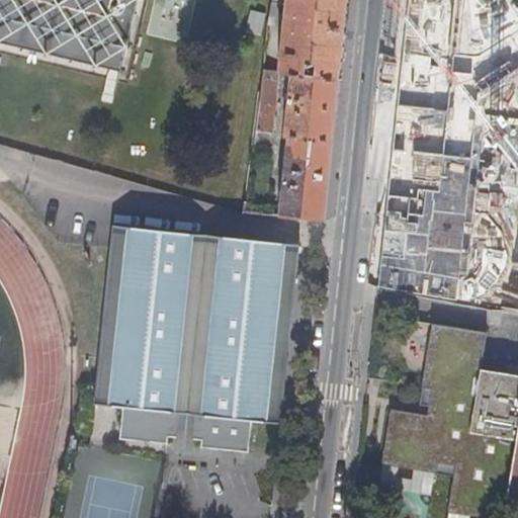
[(0,0),(0,42),(121,72),(138,0),(0,0)]
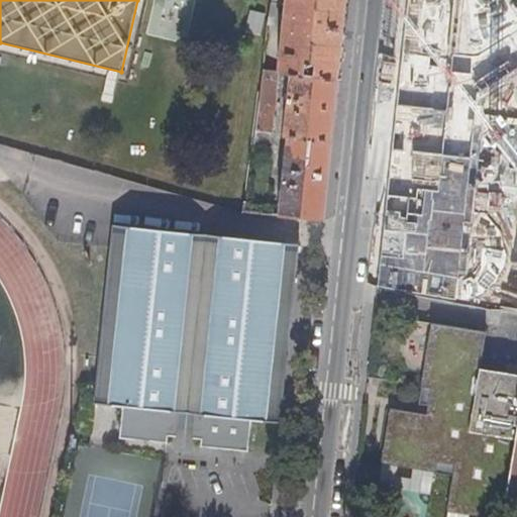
[(286,0),(279,73),(282,73),(291,74),(339,79),(346,0),(286,0)]
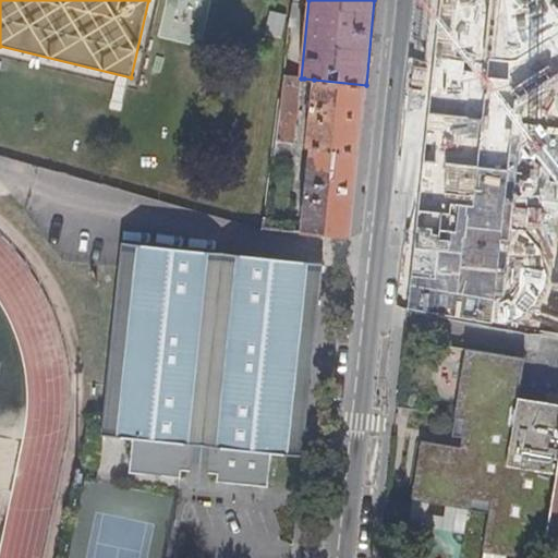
[(557,0),(440,0),(405,310),(496,325),(523,110),(557,88),(557,0)]
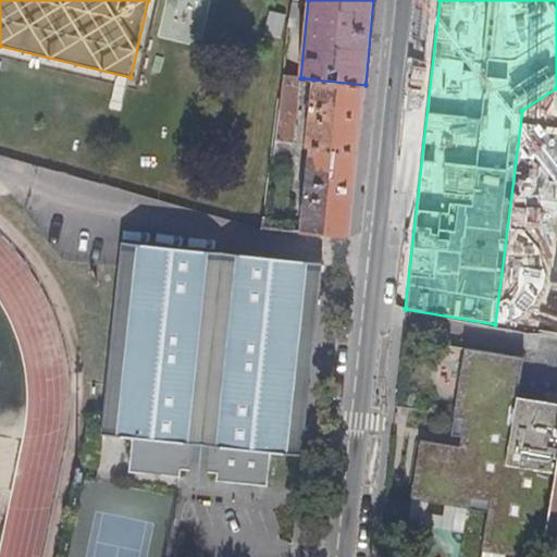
[(304,5),(295,5),(292,27),(300,27),(304,5)]
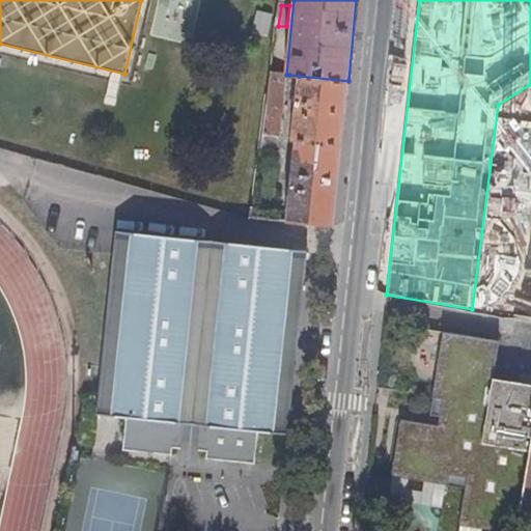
[(289,75),(286,75),(272,73),(263,136),(280,138),(281,138),(286,98),(289,75)]
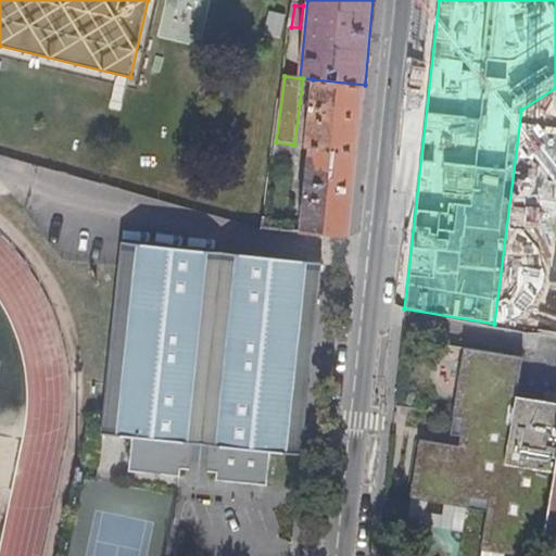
[(311,103),(313,79),(303,78),(300,102),(311,103)]
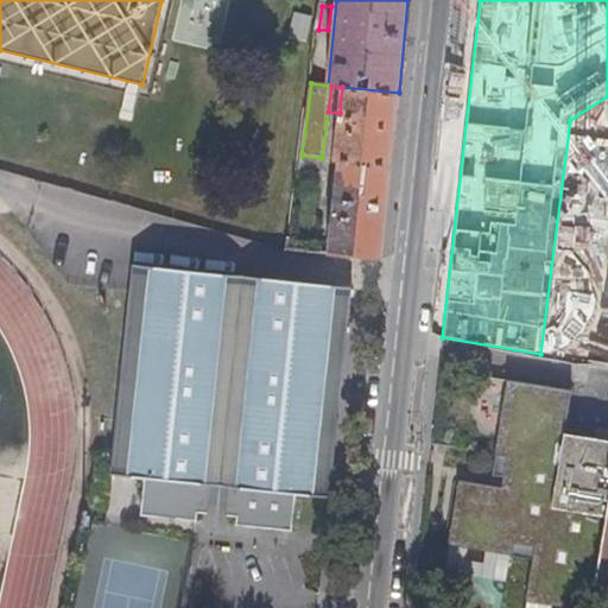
[(328,252),(381,259),(399,93),(342,87),(340,113),(334,160),(339,162),(333,222),(331,222),(328,252)]
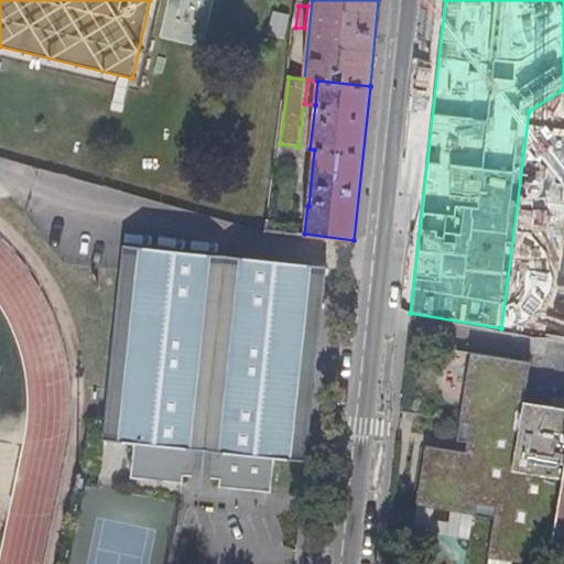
[(297,147),(280,144),(279,155),(296,158),(297,147)]
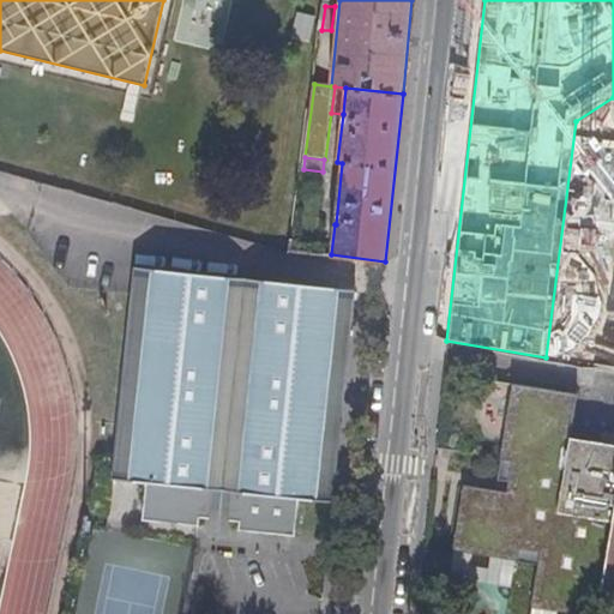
[(335,500),(354,309),(286,302),(288,283),(137,268),(116,477),(149,481),(145,521),(202,525),(203,517),(214,518),(214,507),(232,510),(230,521),(242,521),(241,530),(298,535),(300,497),(335,500)]
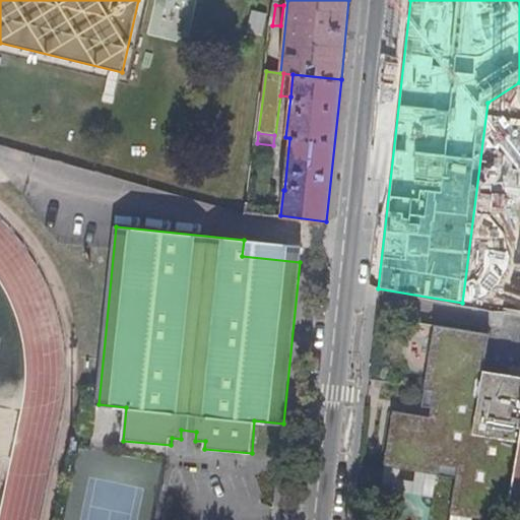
[(242,256),(300,262),(302,245),(244,240),(242,256)]
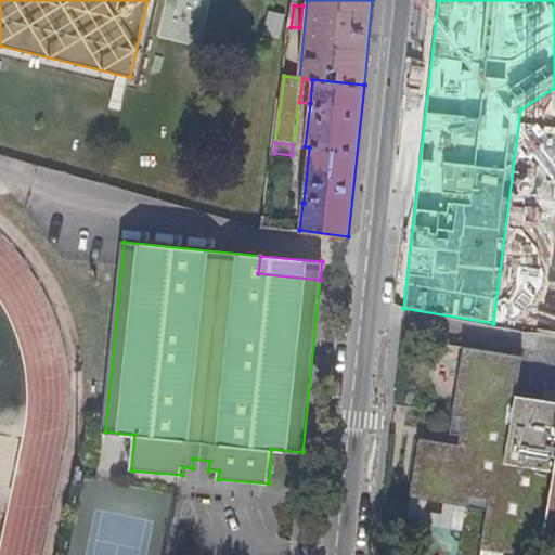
[(540,554),(543,532),(554,463),(554,402),(517,397),(525,357),(464,347),(453,415),(474,420),(468,447),(420,438),(411,497),(412,498),(410,508),(427,511),(428,500),(444,503),(442,514),(465,518),(467,506),(488,511),(481,549),(483,549),(482,554),(505,554),(506,553),(520,554),(540,554)]
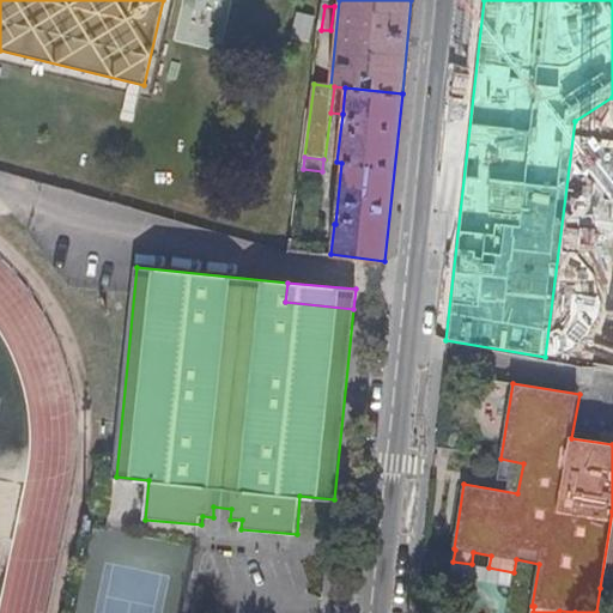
[(612,511),(600,588),(612,590),(612,511)]
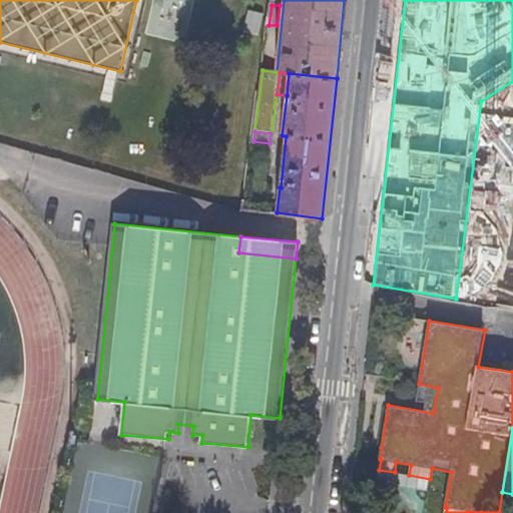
[(395,472),(379,470),(377,482),(428,491),(430,479),(409,475),(395,472)]
